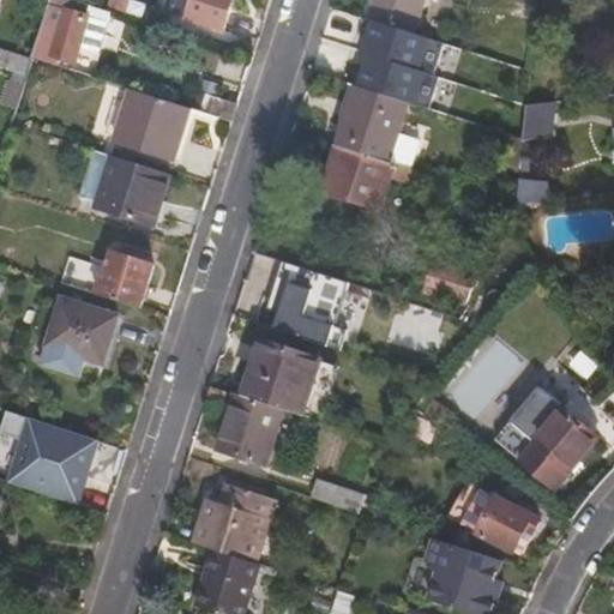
[(49,0),(31,59),(58,68),(60,59),(71,62),(90,6),(72,0),(49,0)]
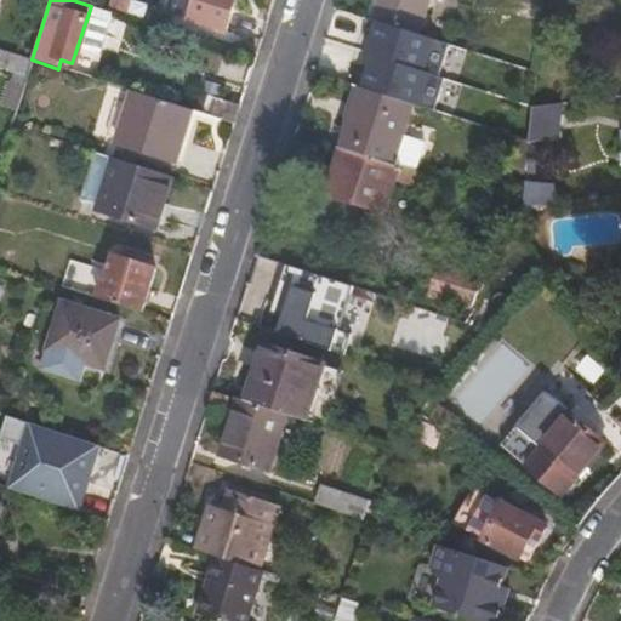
[(193,0),(188,17),(223,30),(233,0),(193,0)]
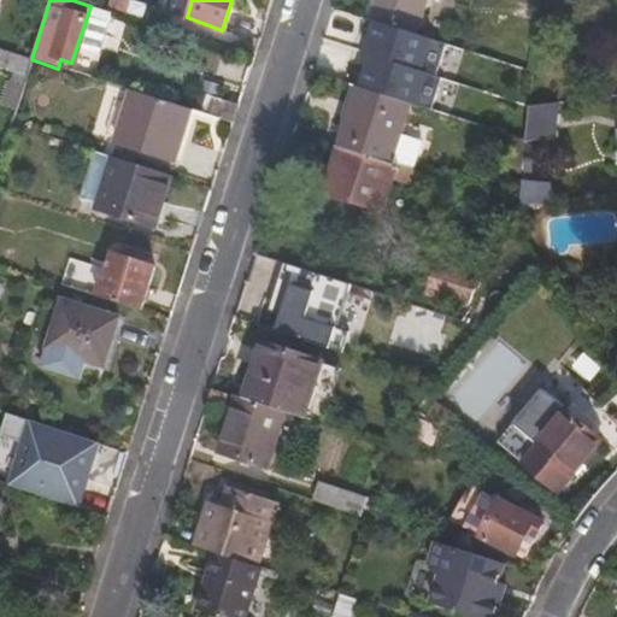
[(378,0),(374,19),(419,34),(429,0),(378,0)]
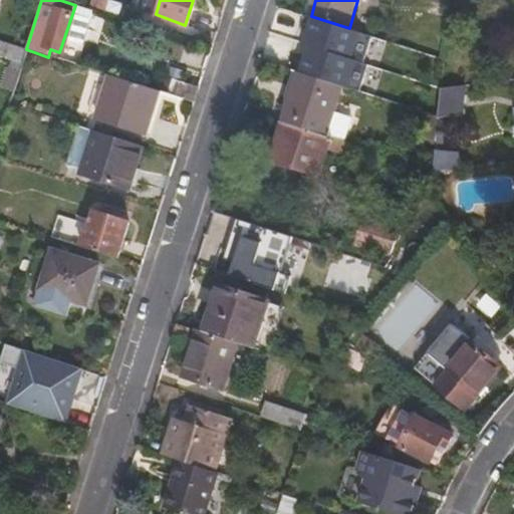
[(305,42),(272,32),(263,60),(295,70),(305,42)]
